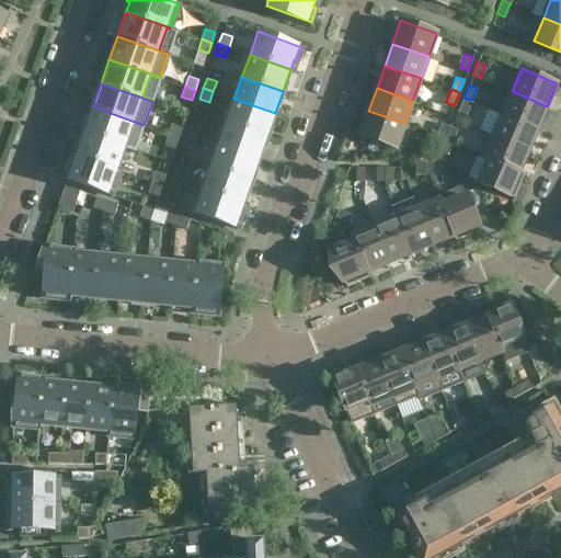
[(537,128),(547,106),(512,91),(502,113),(537,128)]
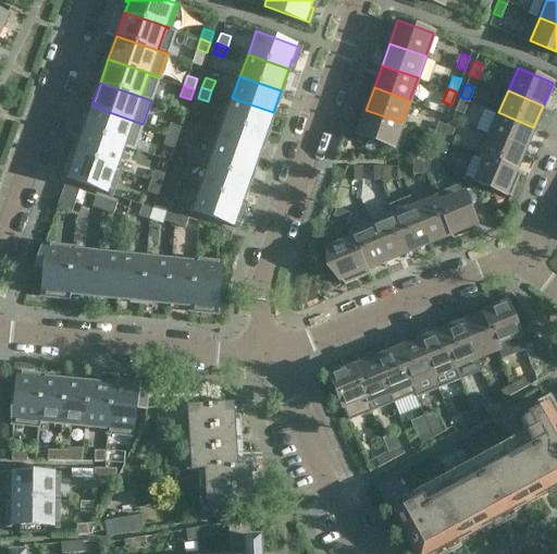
[(463,112),(469,99),(460,97),(456,109),(463,112)]
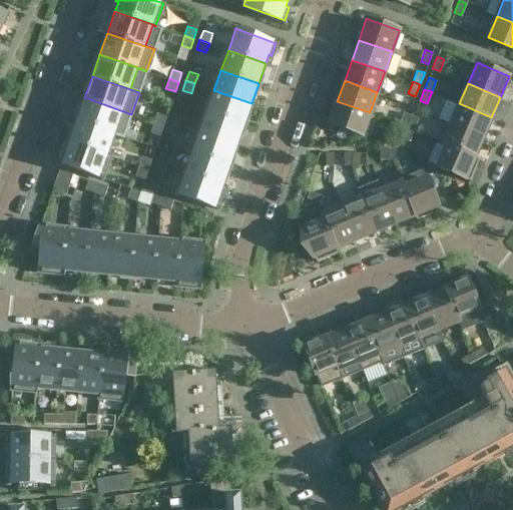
[(244,124),(251,103),(213,90),(206,111),(244,124)]
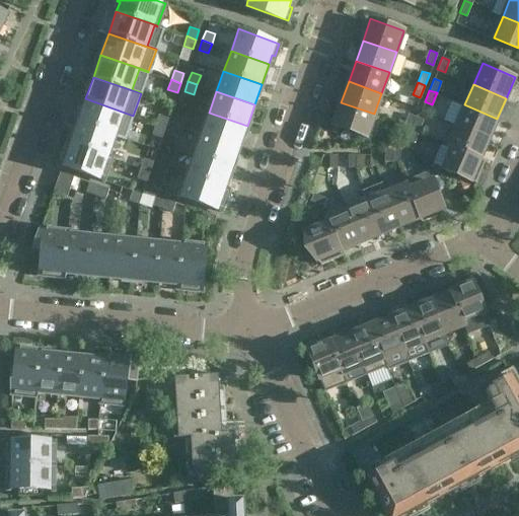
[(125,137),(133,116),(85,98),(78,121),(125,137)]
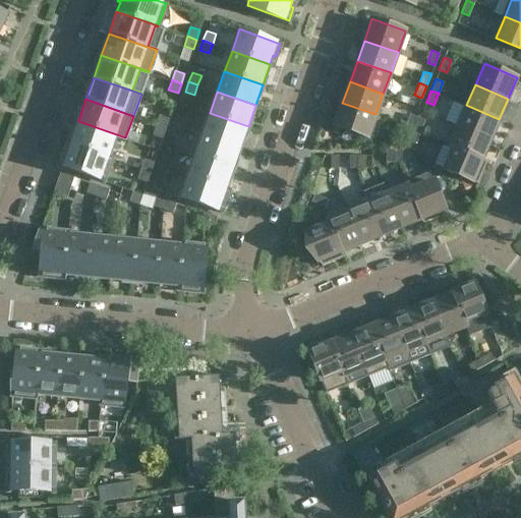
[(368,135),(375,114),(342,103),(335,124),(368,135)]
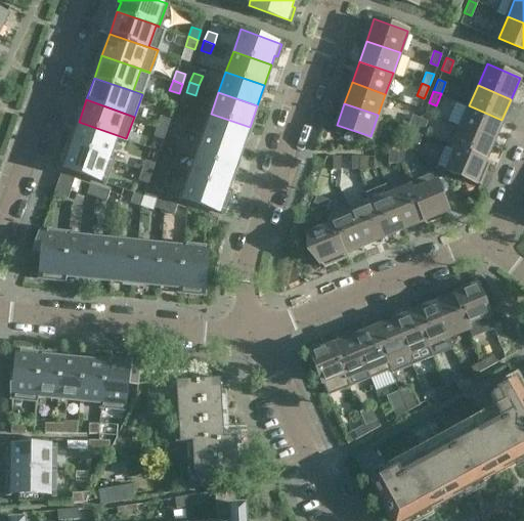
[(501,120),(469,105),(461,126),(493,140),(501,120)]
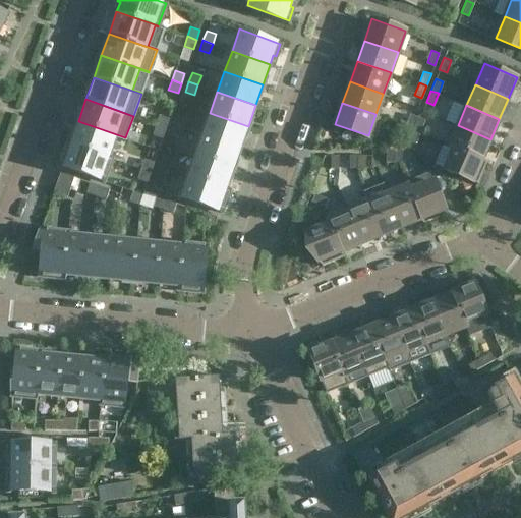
[(183,126),(187,117),(177,113),(174,123),(183,126)]
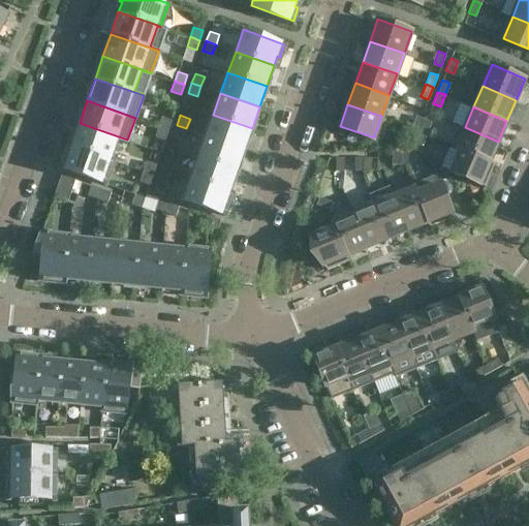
[(245,149),(252,128),(213,115),(206,135),(245,149)]
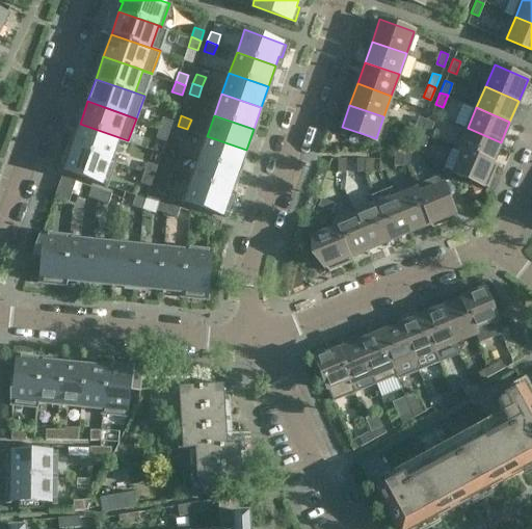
[(422,130),(427,118),(419,115),(415,127),(422,130)]
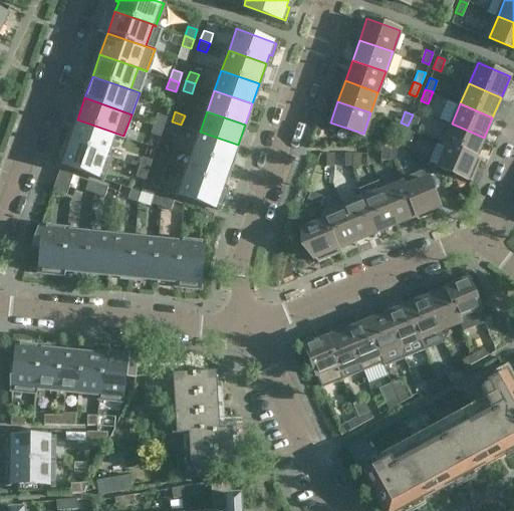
[(164,125),(167,115),(158,112),(155,121),(164,125)]
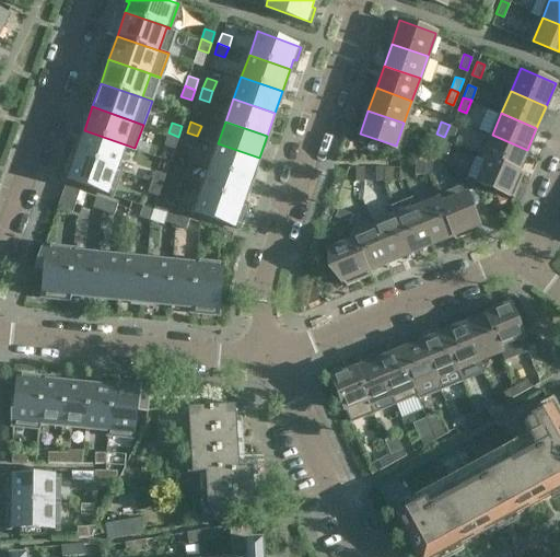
[(452,140),(457,128),(450,125),(444,137),(452,140)]
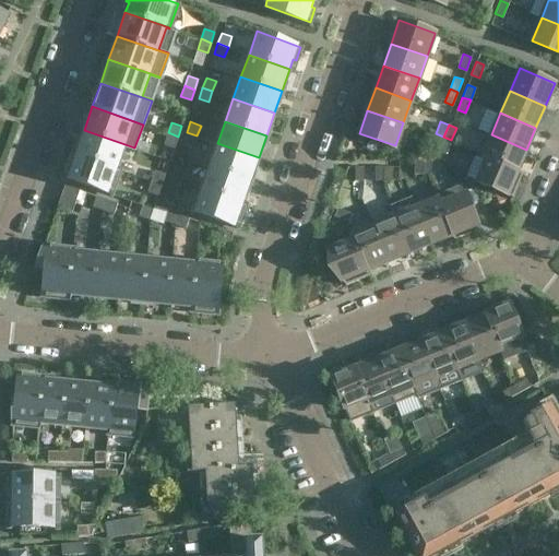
[(134,149),(134,148),(84,130),(75,153),(120,168),(120,167),(117,166),(125,145),(134,149)]
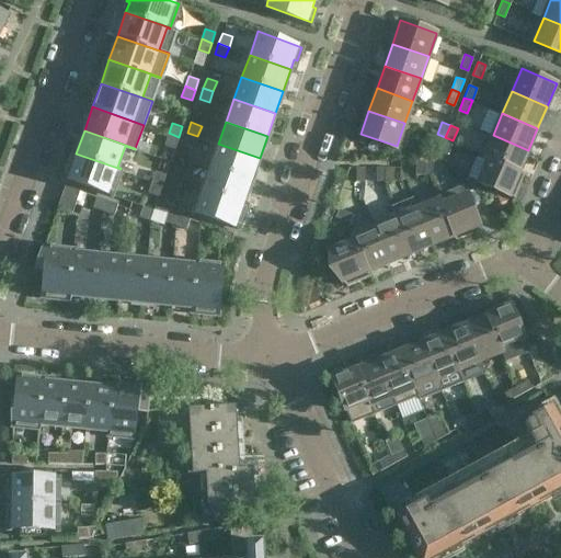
[(175,147),(179,137),(169,133),(164,144),(175,147)]
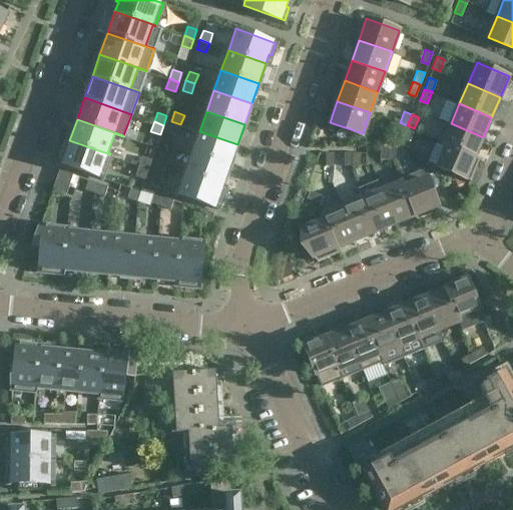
[(177,134),(180,124),(171,121),(168,130),(177,134)]
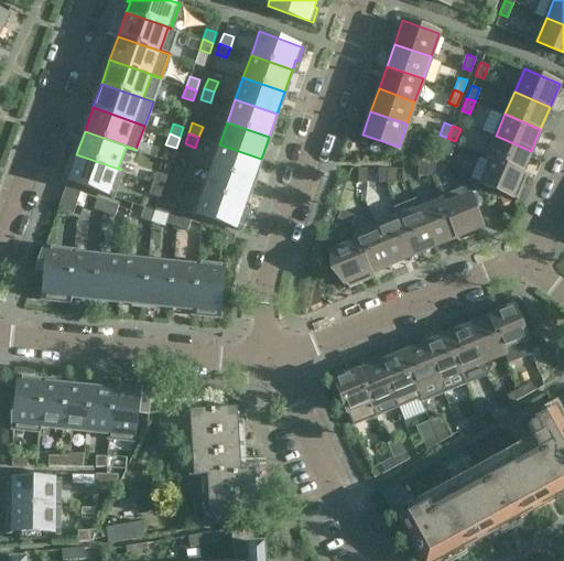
[(442,151),(447,138),(440,135),(434,148),(442,151)]
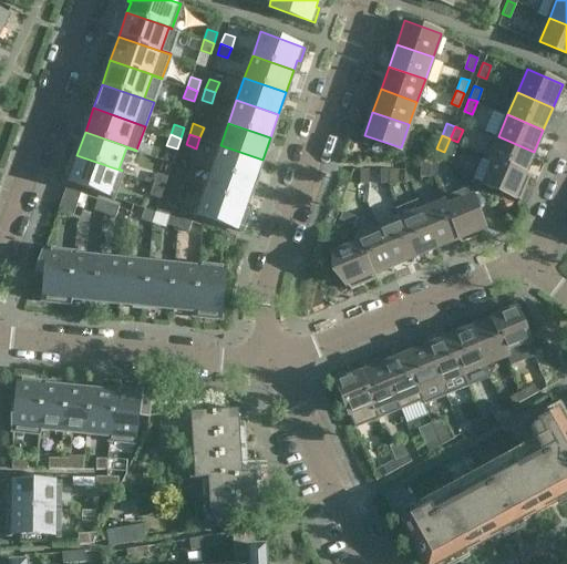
[(524,174),(525,173),(534,152),(498,136),(488,160),(494,162),(494,161),(524,174)]
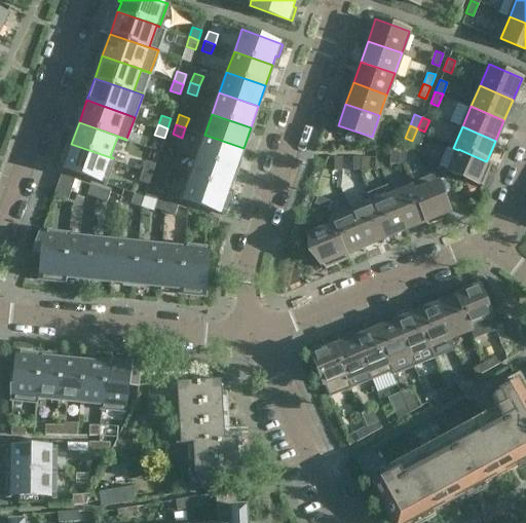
[(420,144),(424,132),(417,128),(412,141),(420,144)]
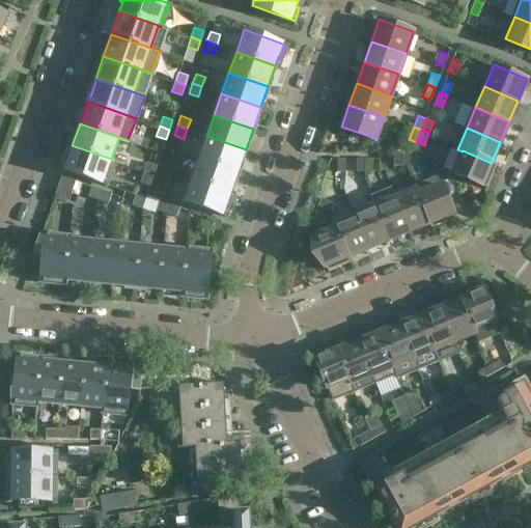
[(239,171),(246,149),(206,136),(199,157),(239,171)]
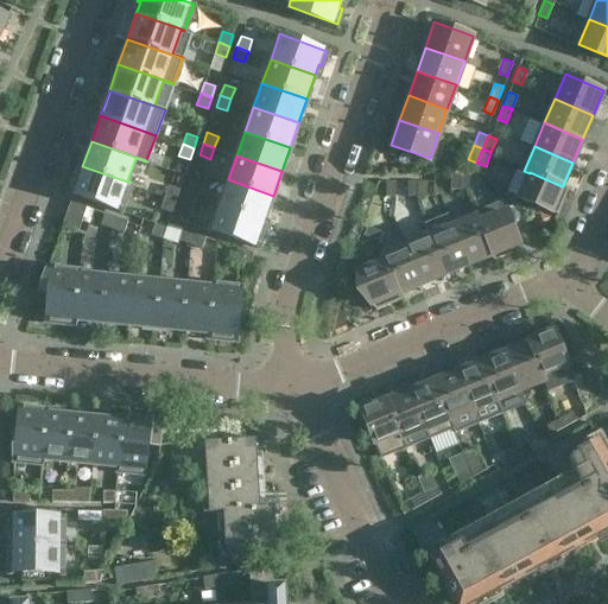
[(121,210),(131,183),(82,166),(78,177),(75,176),(69,191),(121,210)]
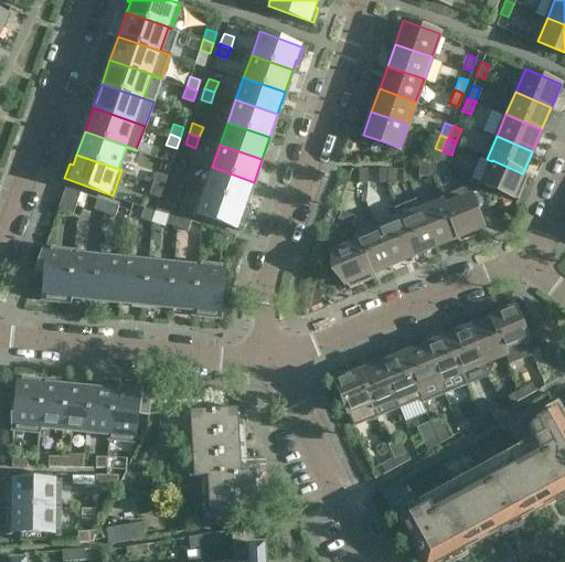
[(492,160),(492,161),(482,183),(518,198),(528,175),(523,172),(522,173),(492,160)]
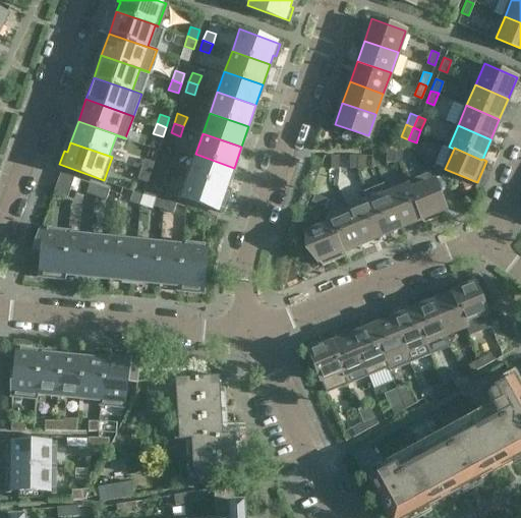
[(226,188),(234,168),(195,154),(188,175),(226,188)]
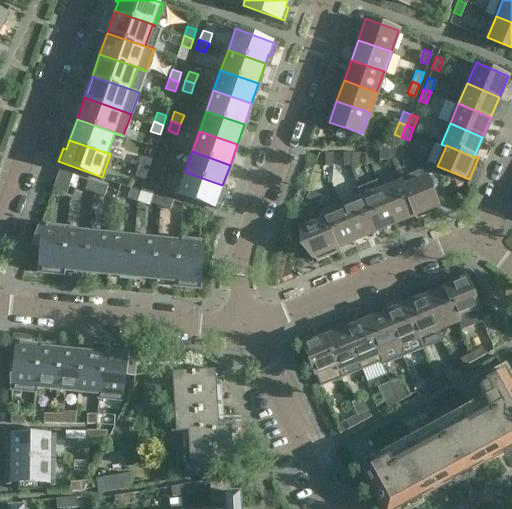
[(169,155),(160,152),(157,162),(166,165),(169,155)]
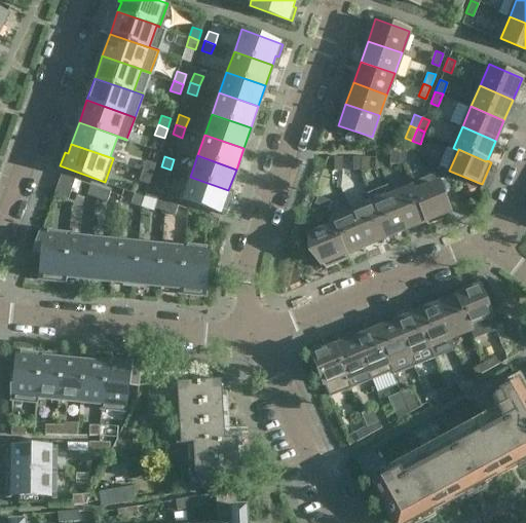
[(152,173),(155,162),(146,159),(142,169),(152,173)]
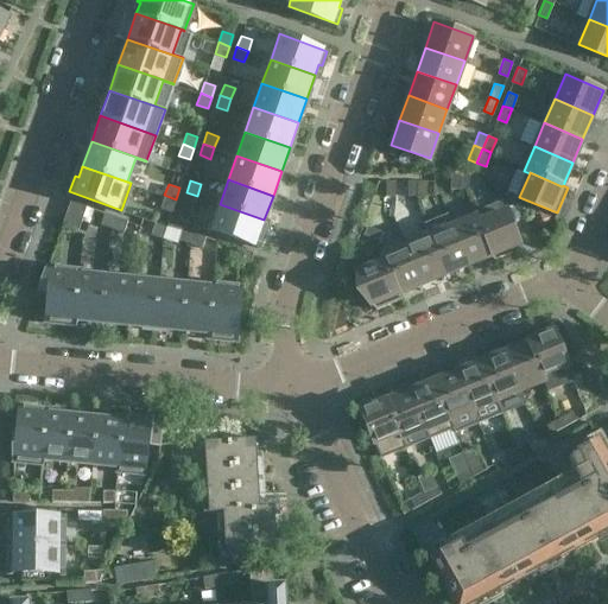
[(194,207),(197,196),(187,192),(182,203),(194,207)]
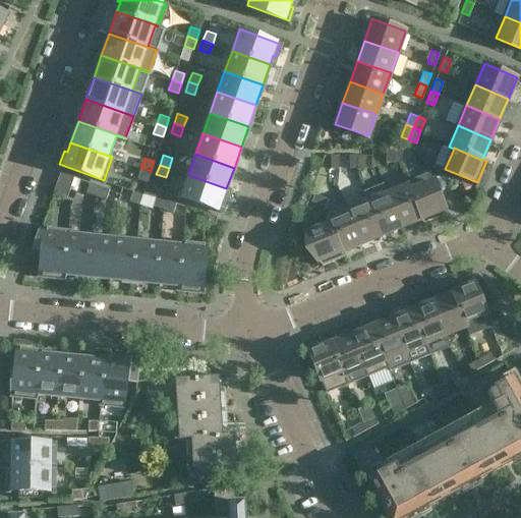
[(148,180),(151,171),(140,167),(137,177),(148,180)]
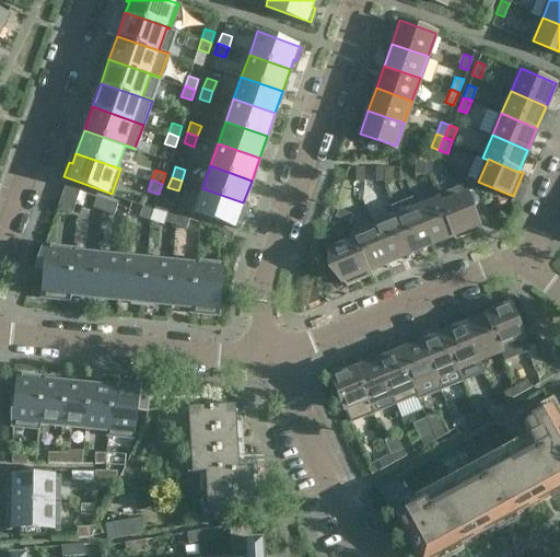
[(80,189),(65,184),(60,196),(76,201),(80,189)]
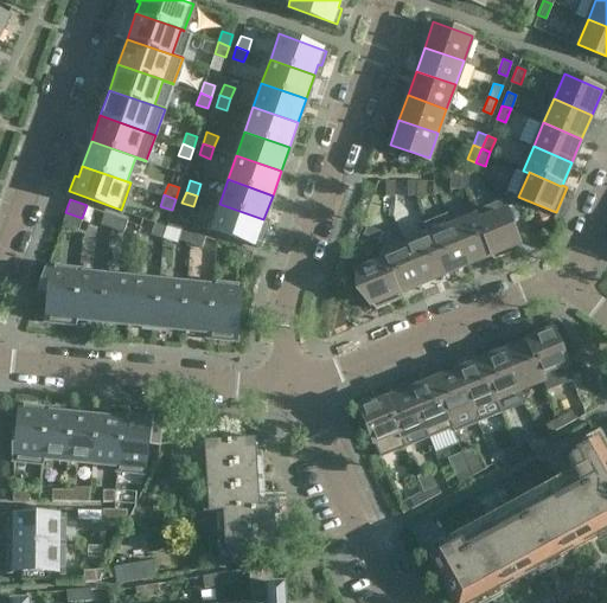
[(260,230),(263,219),(219,204),(210,229),(259,245),(263,231),(260,230)]
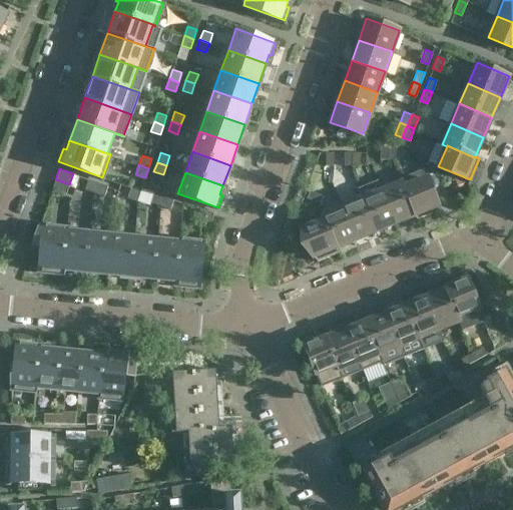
[(432,173),(427,174),(432,187),(442,183),(432,173)]
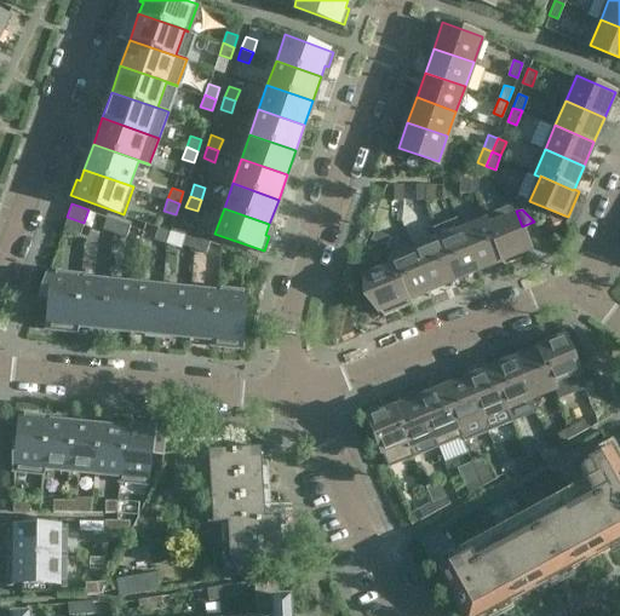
[(515,214),(489,225),(488,225),(503,259),(501,259),(504,265),(532,254),(515,214)]
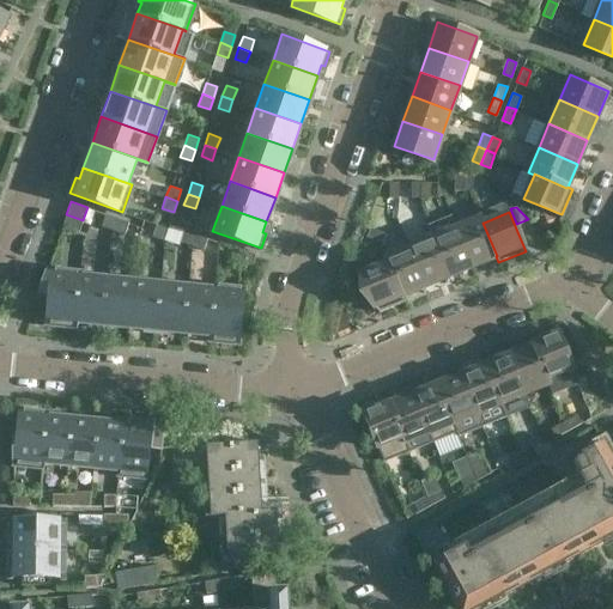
[(114,229),(117,218),(105,213),(102,225),(114,229)]
